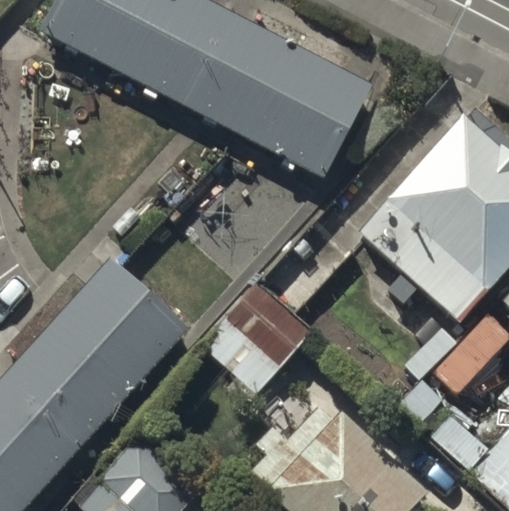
[(53,0),(39,28),(113,66),(146,0),(53,0)]
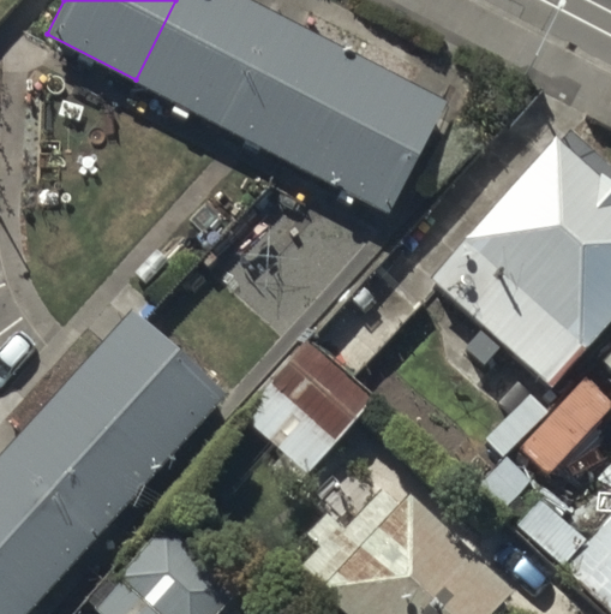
[(250,0),(175,0),(136,79),(216,121),(274,12),(250,0)]
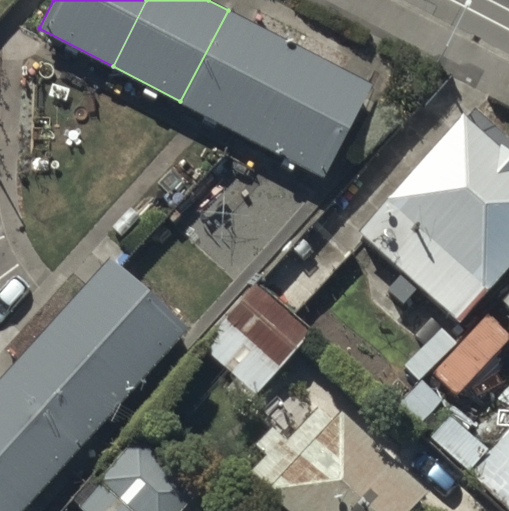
[(228,10),(180,101),(249,137),(297,46),(228,10)]
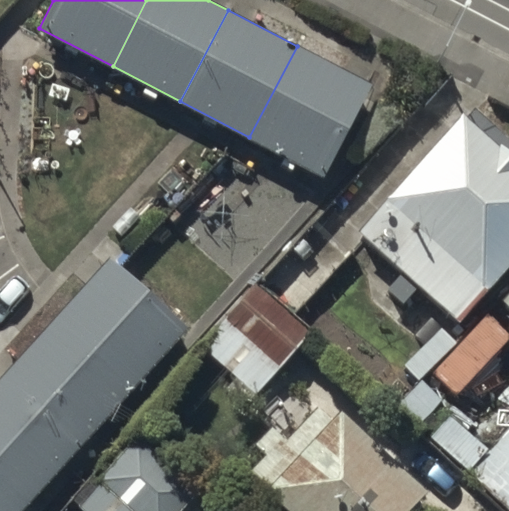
[(297,46),(249,137),(323,175),(371,85),(297,46)]
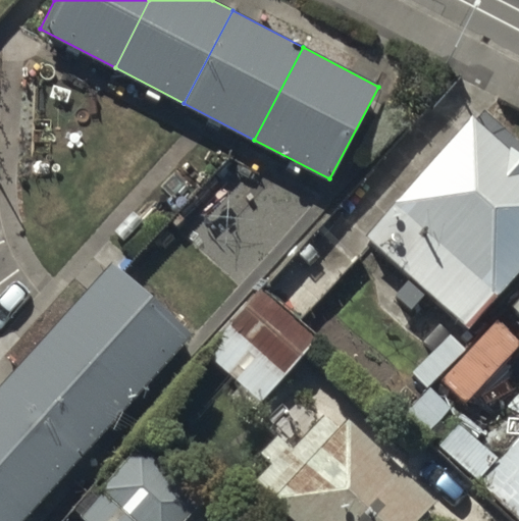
[(518,160),(470,117),(364,237),(465,325),(518,263),(518,160)]
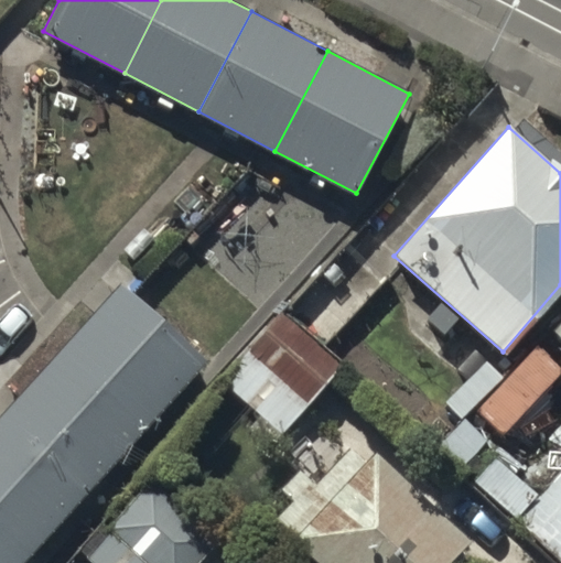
[(121,284),(58,354),(146,433),(208,363),(121,284)]
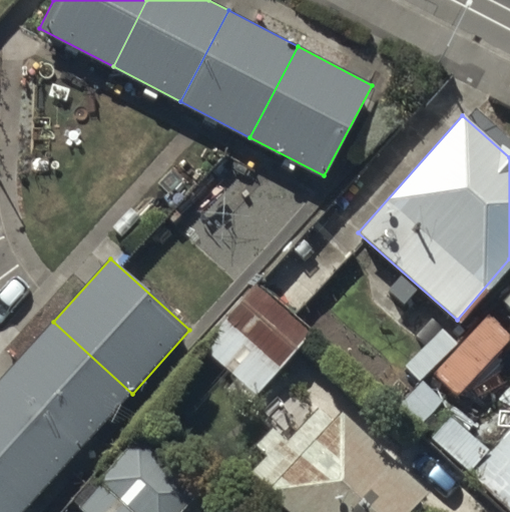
[(418,289),(402,275),(389,288),(405,303),(418,289)]
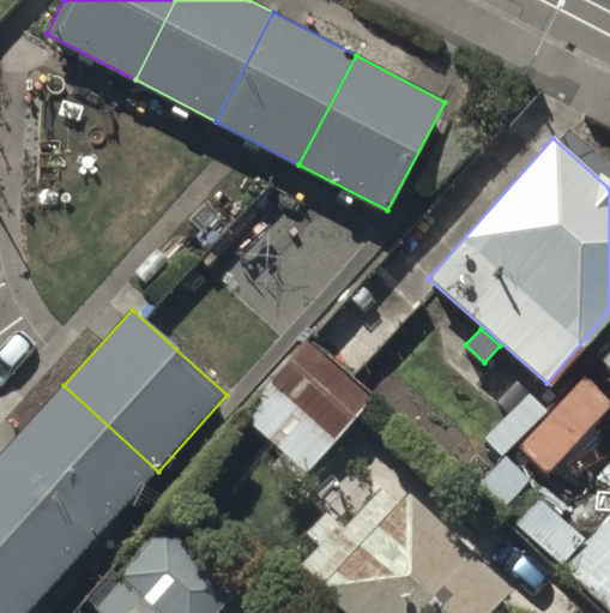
[(373,400),(309,343),(245,418),(308,473),(373,400)]
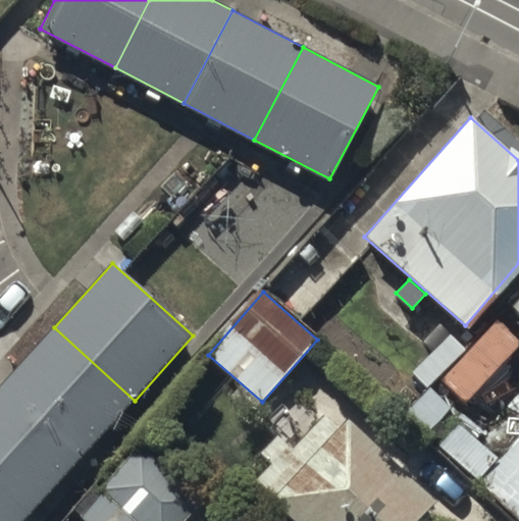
[(518,343),(496,322),(444,377),(466,400),(518,345),(518,343)]
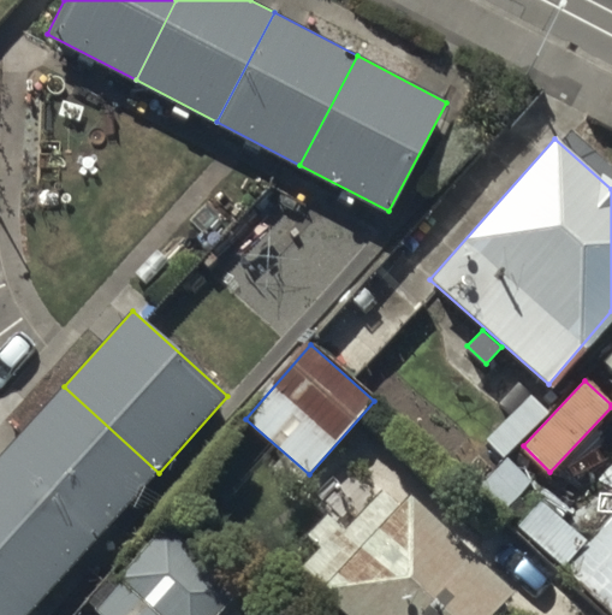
[(64,386),(1,455),(96,542),(159,473),(64,386)]
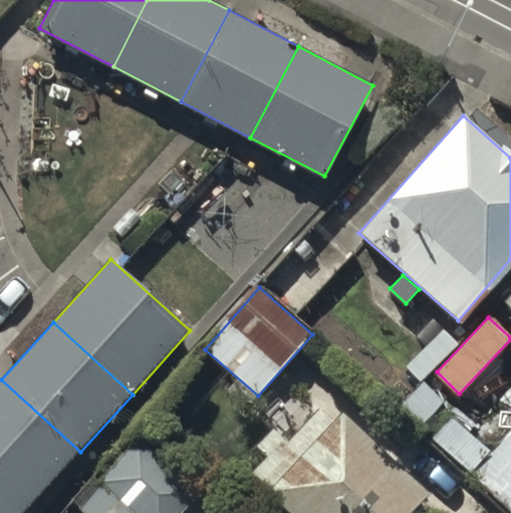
[(458,345),(443,330),(406,366),(421,381),(458,345)]
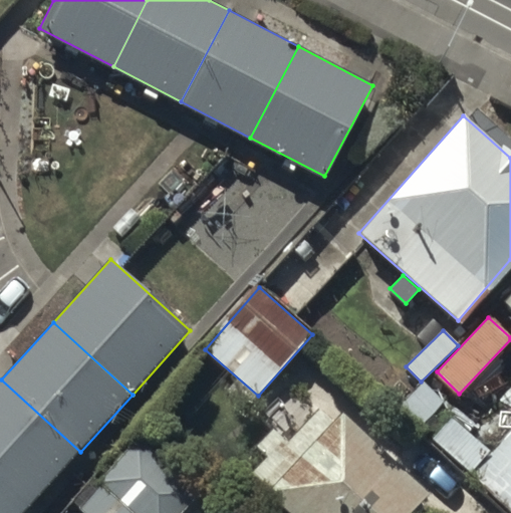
[(1,379),(0,379),(0,484),(27,509),(80,452),(1,379)]
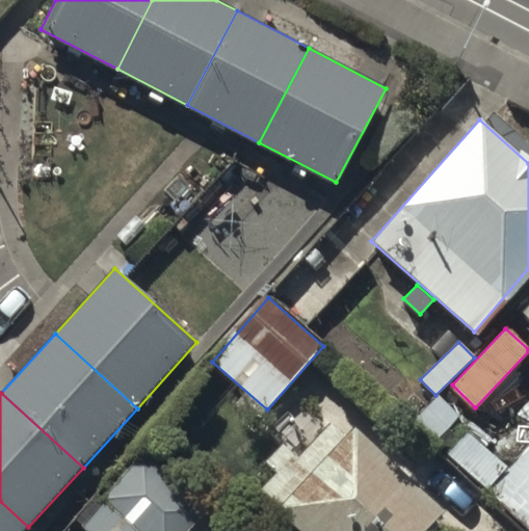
[(444,530),(452,524),(353,428),(345,436),(332,423),(299,456),(284,442),(265,460),(275,472),(260,488),(302,530),(444,530)]
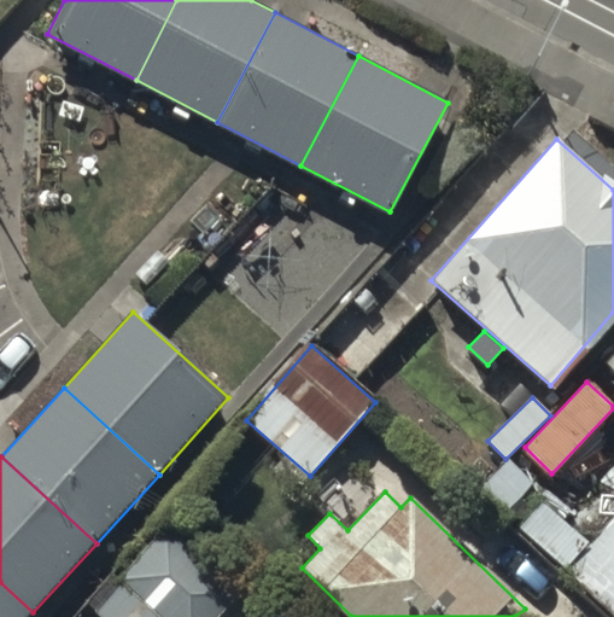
[(613,517),(566,570),(613,613),(613,517)]
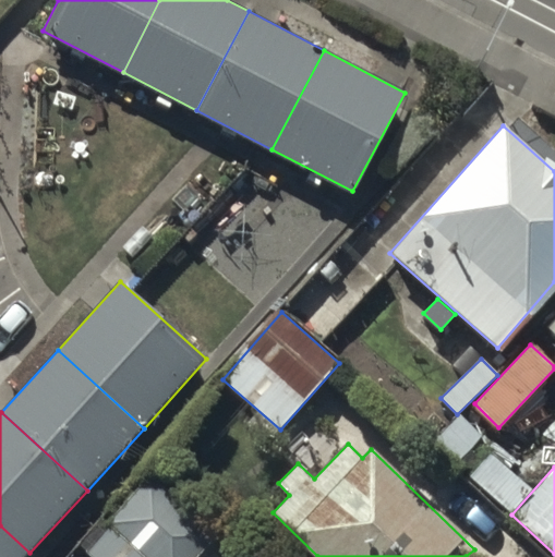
[(196,556),(218,535),(153,474),(106,523),(142,556),(196,556)]
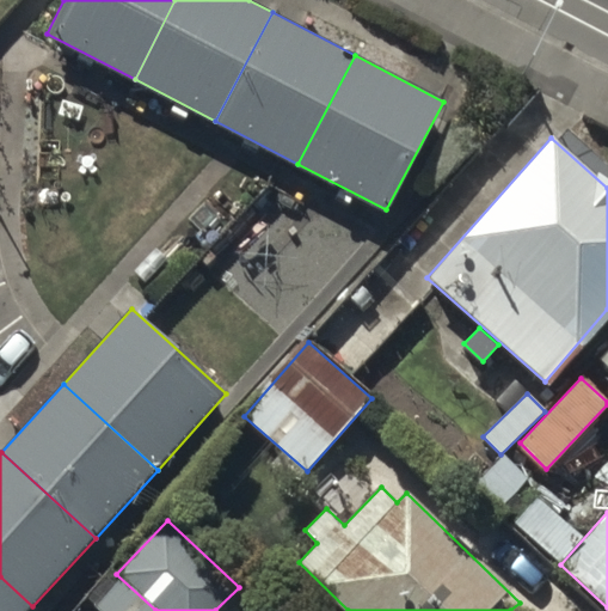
[(0,576),(0,610),(29,610),(32,606),(0,576)]
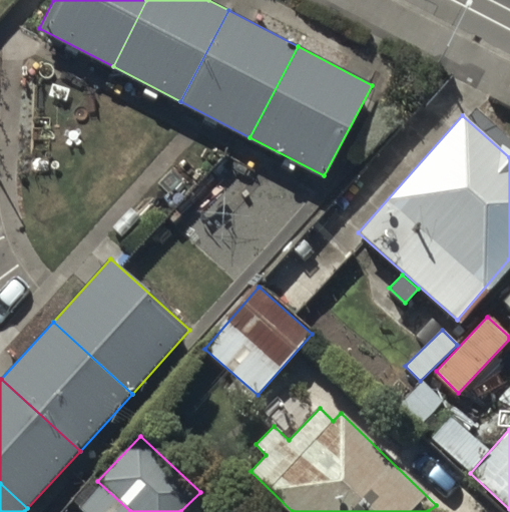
[(124,511),(99,488),(81,506),(86,511),(124,511)]
